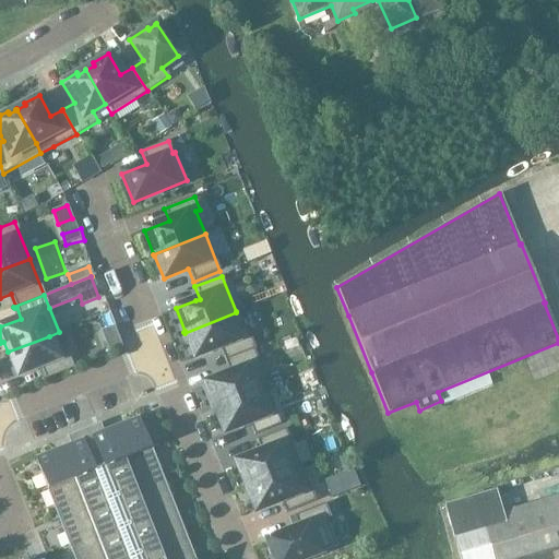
[(236,312),(185,333),(185,334),(186,334),(194,357),(219,347),(224,360),(253,349),(253,351),(256,349),(249,334),(247,334),(238,310),(236,311),(236,312)]
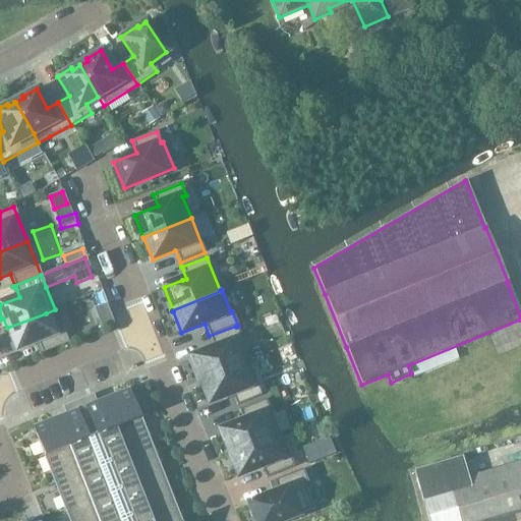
[(54,334),(46,313),(7,328),(11,338),(8,339),(13,352),(38,342),(42,352),(40,353),(40,354),(68,343),(63,329),(61,330),(62,331),(54,334)]
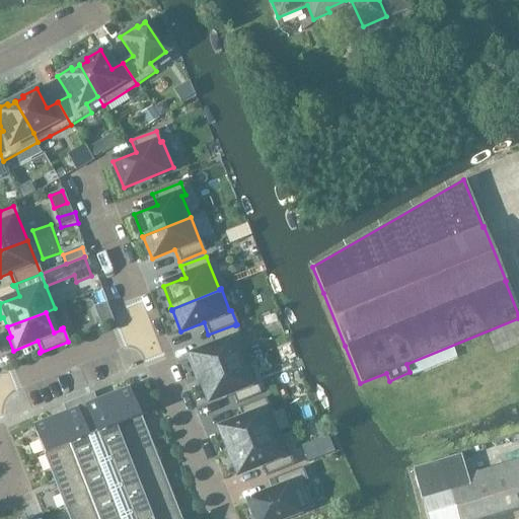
[(209,349),(191,357),(199,378),(199,379),(246,360),(247,361),(249,360),(235,325),(235,324),(208,335),(213,348),(209,349)]
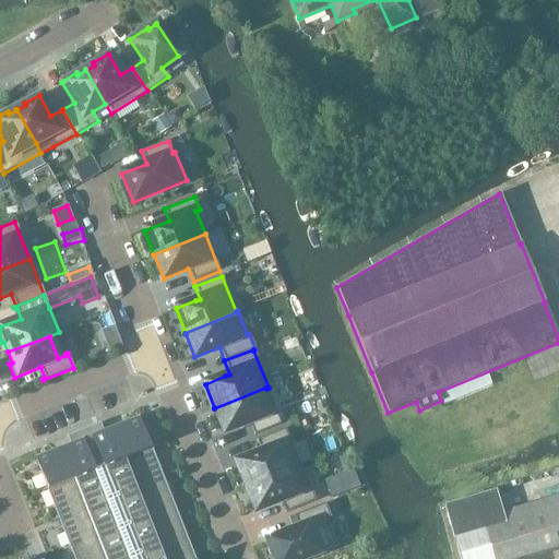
[(265,388),(214,408),(215,409),(225,432),(249,423),(253,435),(281,425),(266,389),(265,388)]
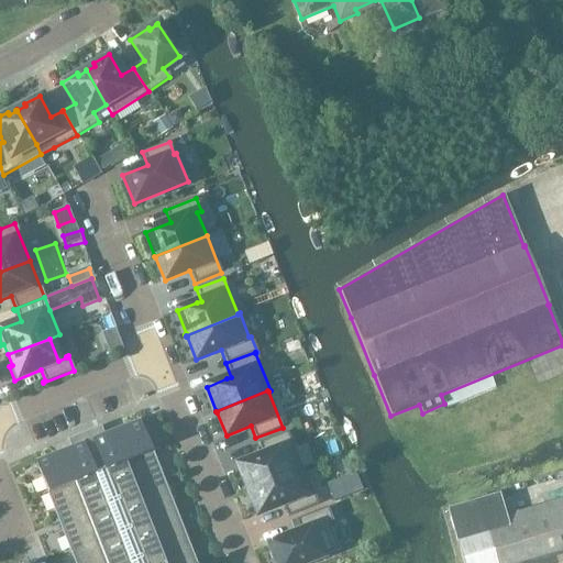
[(105,471),(151,452),(144,435),(139,421),(102,435),(92,440),(105,471)]
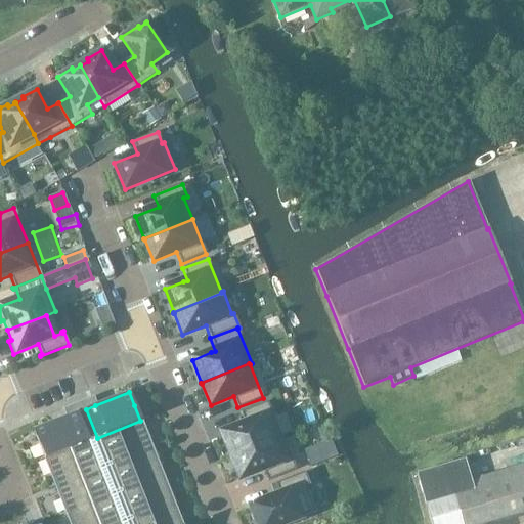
[(130,523),(129,520),(119,492),(107,466),(97,438),(86,409),(95,405),(93,398),(64,410),(67,417),(77,412),(88,441),(99,469),(110,496),(121,523),(120,523),(130,523)]
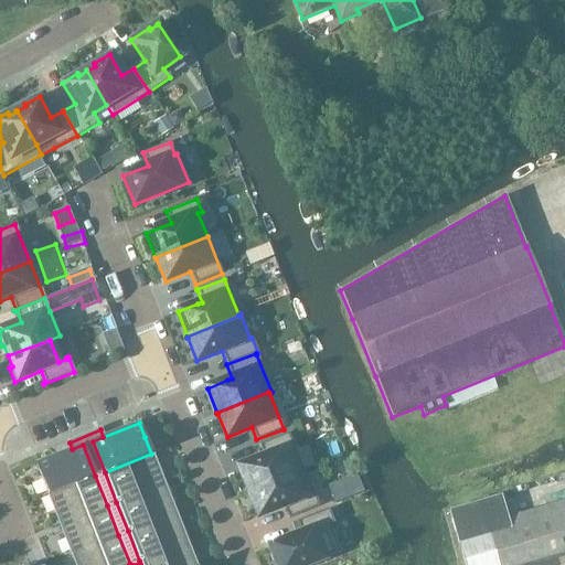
[(259,459),(238,467),(248,490),(247,491),(248,492),(302,470),(288,434),(258,445),(264,457),(259,459)]
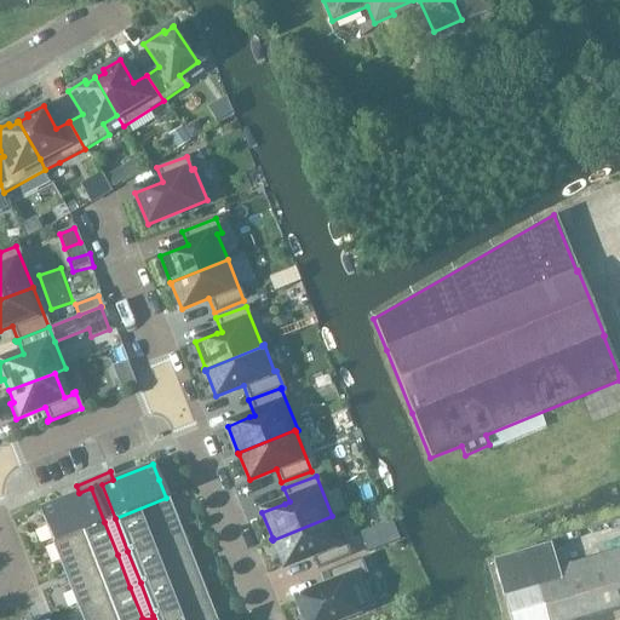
[(46,524),(53,543),(104,522),(91,488),(79,493),(39,509),(45,524),(46,524)]
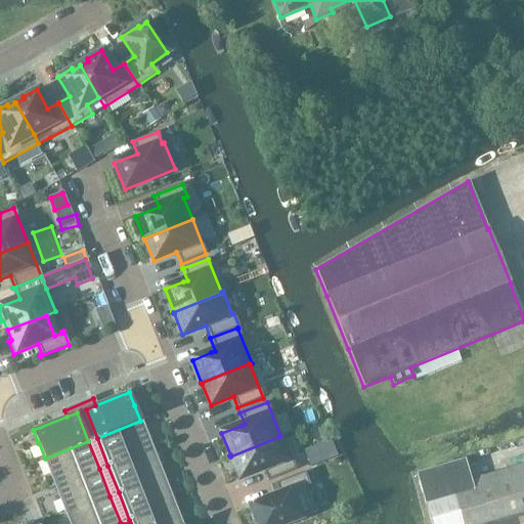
[(151,448),(140,421),(97,438),(107,466),(151,448)]
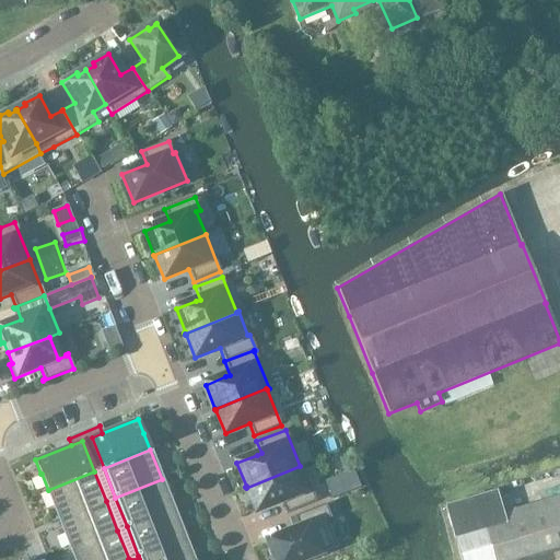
[(300,466),(246,488),(246,489),(247,489),(256,512),(280,502),(286,514),(316,502),(311,489),(308,489),(300,466)]
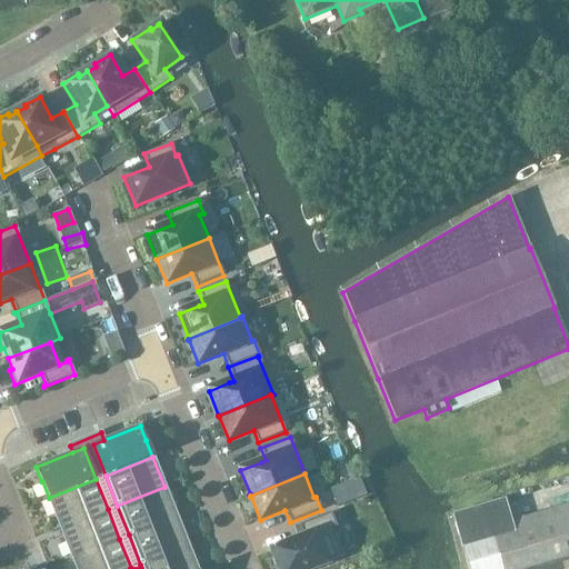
[(49,498),(60,528),(108,509),(96,479),(49,498)]
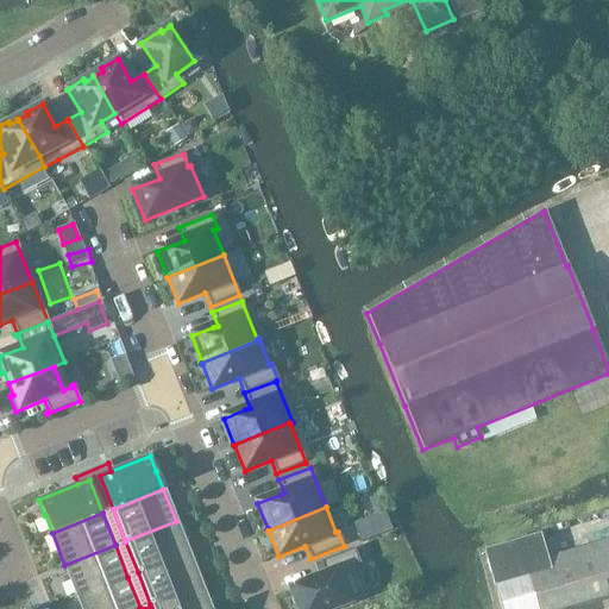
[(188,553),(176,521),(125,541),(138,572),(188,553)]
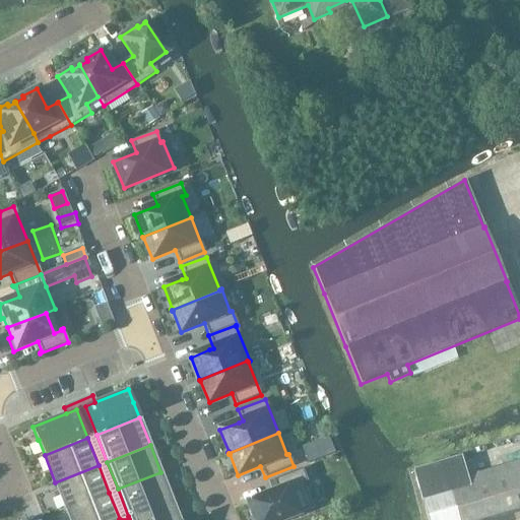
[(519,519),(519,462),(467,477),(460,457),(412,469),(427,519),(519,519)]
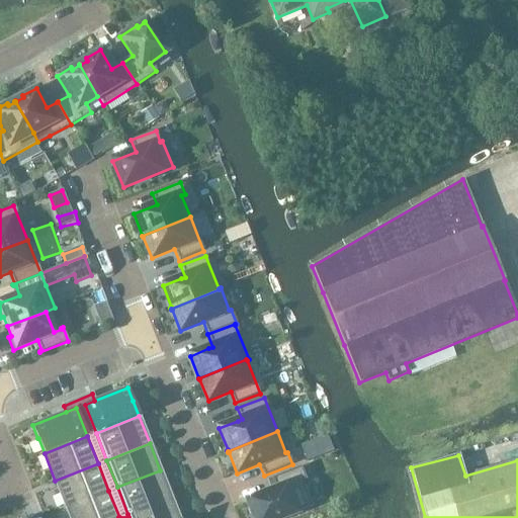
[(55,481),(66,507),(108,491),(98,463),(55,481)]
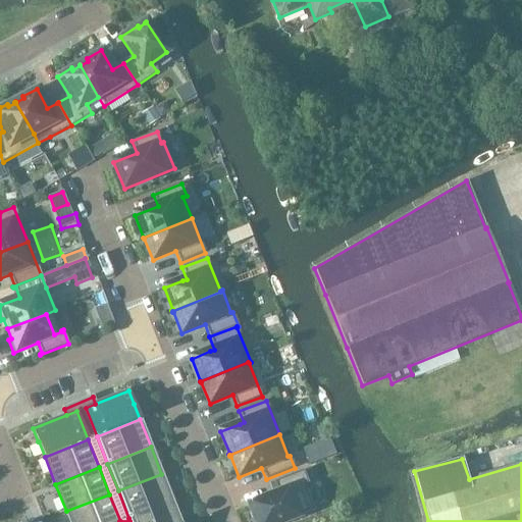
[(273,496),(250,505),(256,521),(283,521),(314,510),(304,485),(308,483),(303,470),(274,482),(278,493),(273,496)]
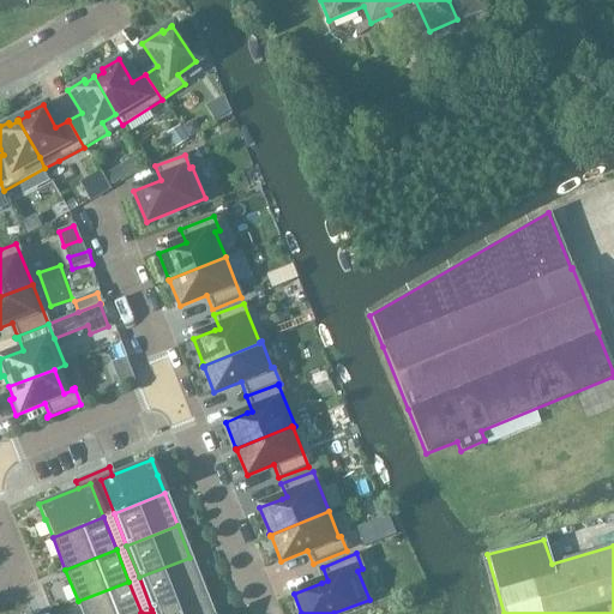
[(203,589),(190,558),(139,577),(151,609),(203,589)]
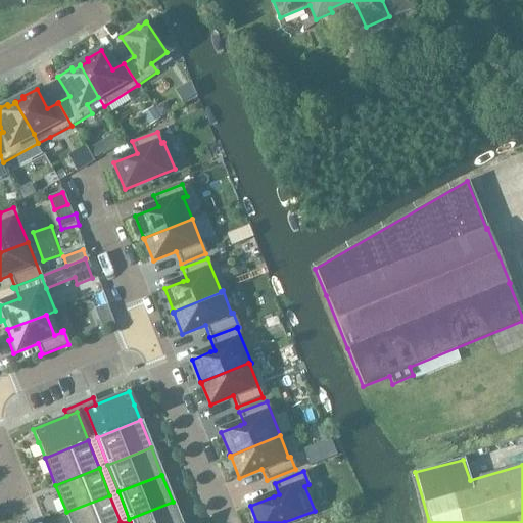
[(66,512),(69,522),(119,522),(121,522),(109,495),(66,512)]
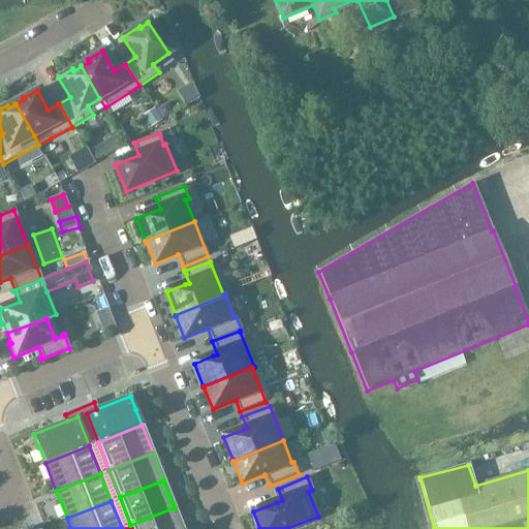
[(182,528),(175,507),(130,525),(131,528),(182,528)]
